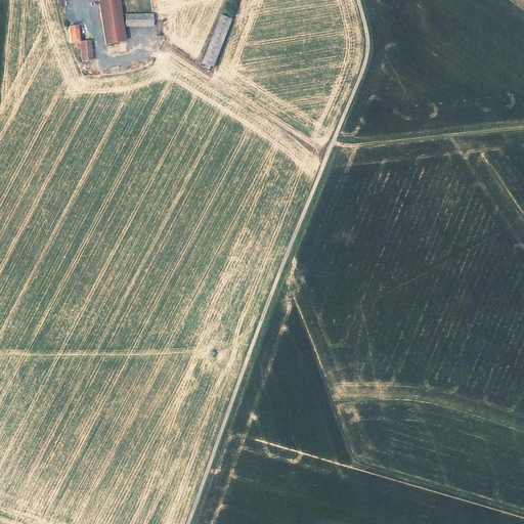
[(120,0),(100,0),(106,43),(126,40),(120,0)]
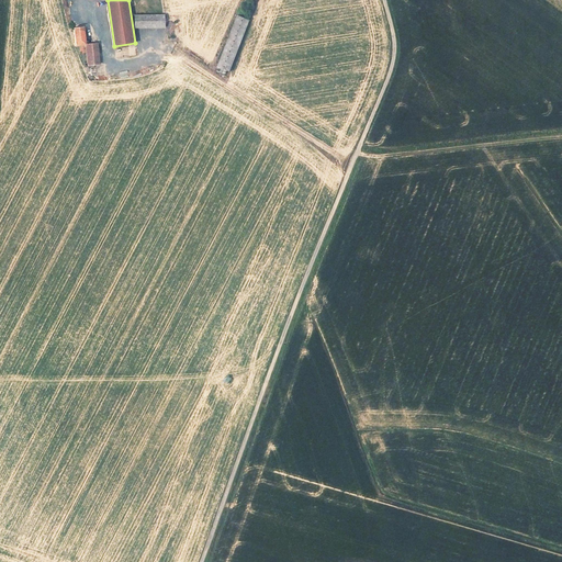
[(165,13),(134,14),(134,29),(166,27),(165,13)]
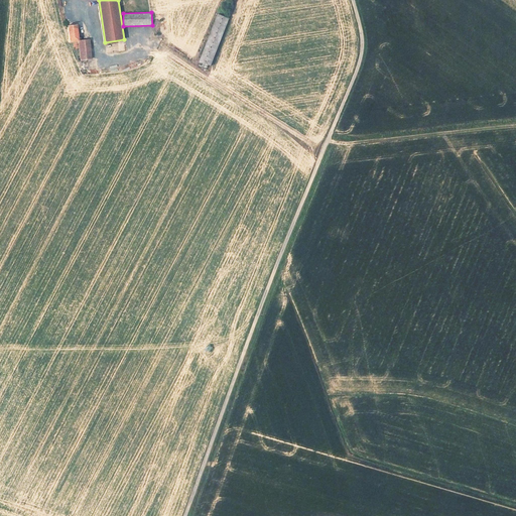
[(230,17),(220,13),(199,60),(209,65),(230,17)]
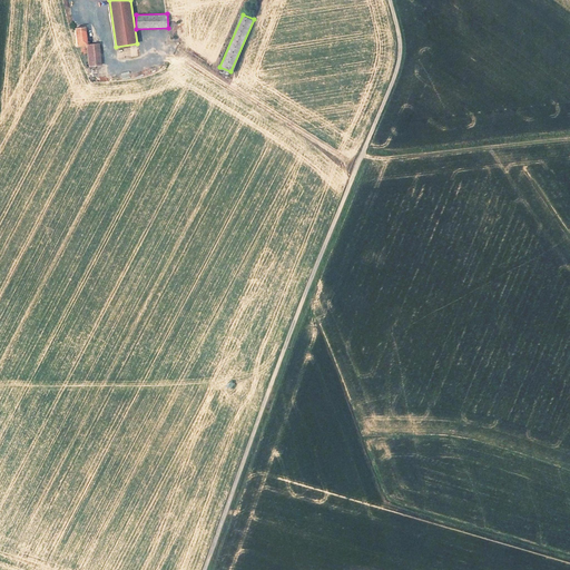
[(78,45),(87,43),(85,25),(76,26),(78,45)]
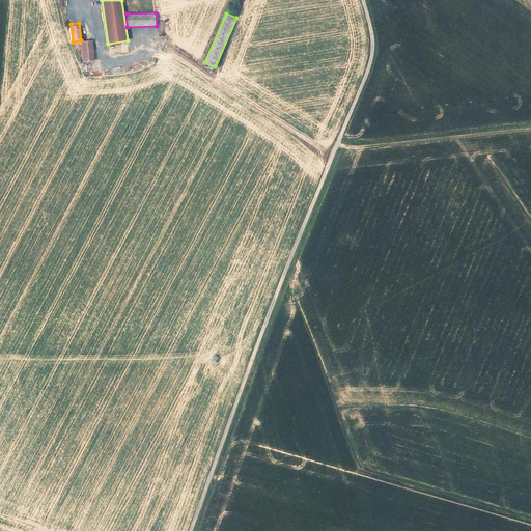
[(83,40),(83,49),(93,48),(92,39),(83,40)]
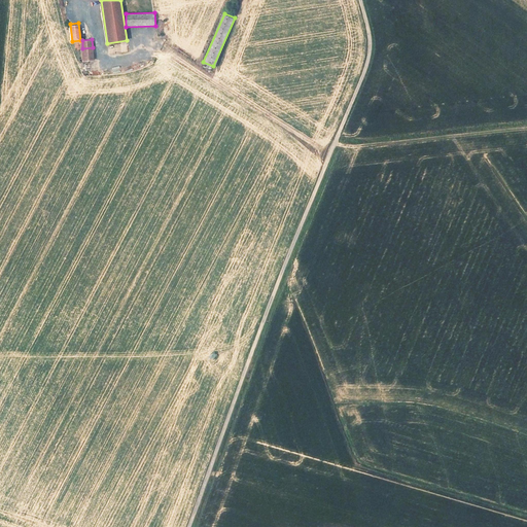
[(93,47),(82,48),(83,61),(94,60),(93,47)]
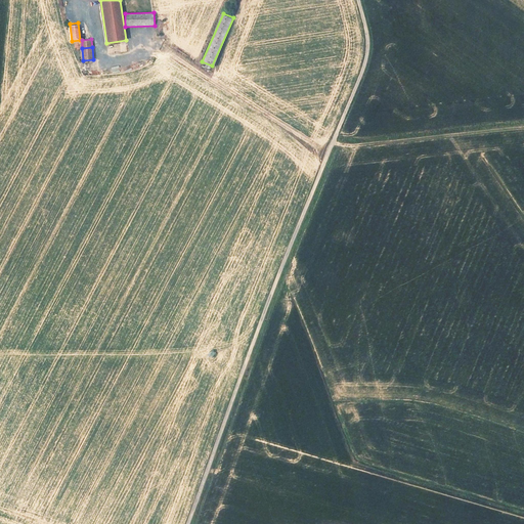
All buildings are outlined.
